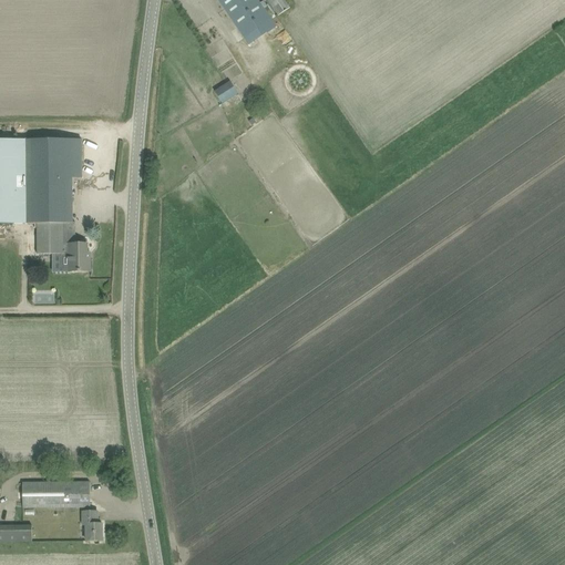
[(217,0),(243,36),(252,30),(269,18),(262,7),(258,2),(257,0),(217,0)]
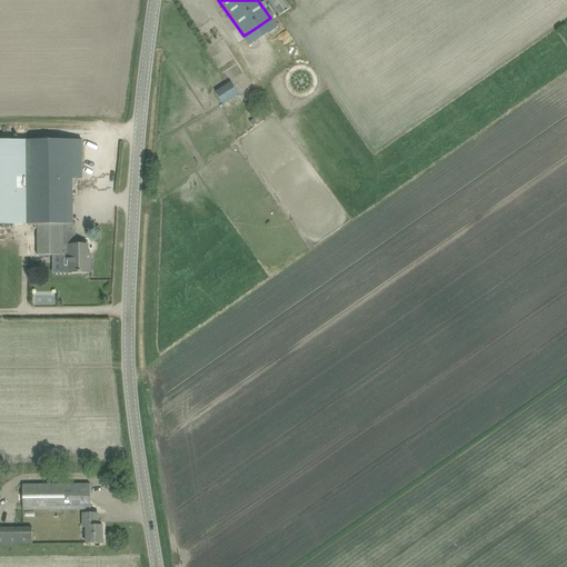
[(267,0),(277,15),(289,6),(285,0),(267,0)]
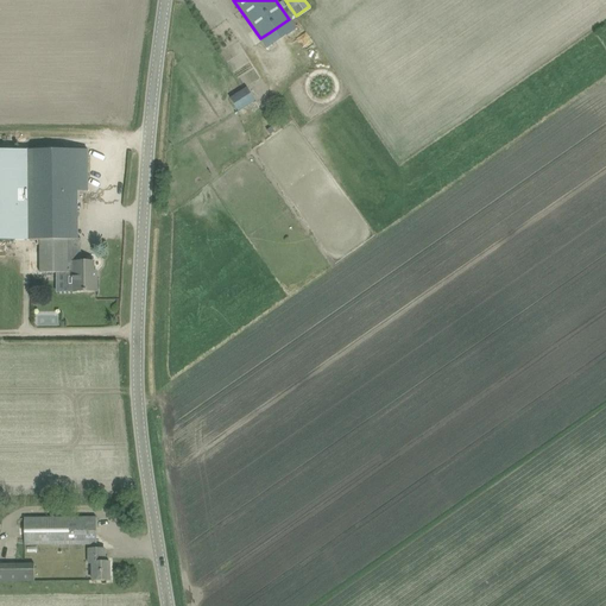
[(237,109),(253,99),(252,96),(246,87),(228,98),(237,109)]
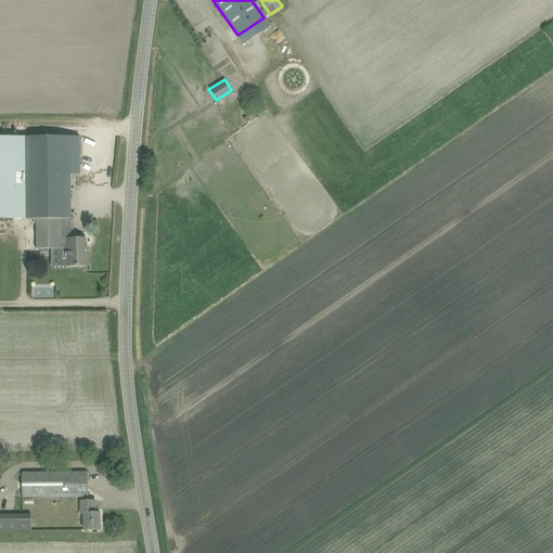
[(0,191),(69,191),(69,172),(78,172),(78,134),(25,136),(0,136),(0,191)]
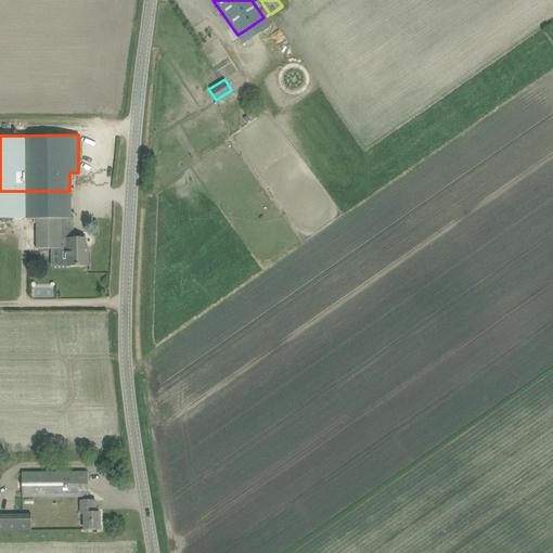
[(0,217),(34,217),(34,227),(59,227),(59,217),(69,217),(69,191),(0,191),(0,217)]
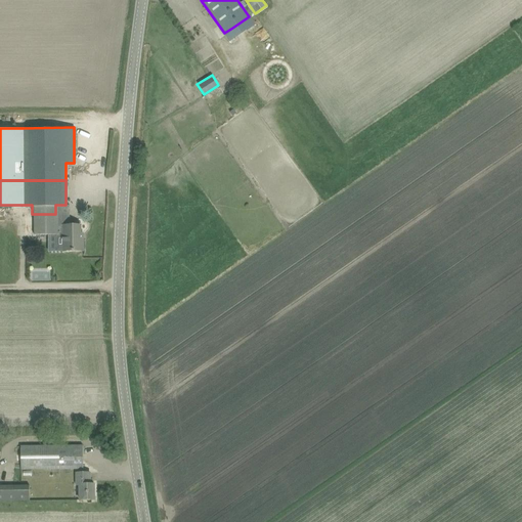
[(56,224),(55,214),(32,214),(32,231),(54,231),(54,250),(82,250),(82,232),(79,232),(79,223),(61,224),(56,224)]
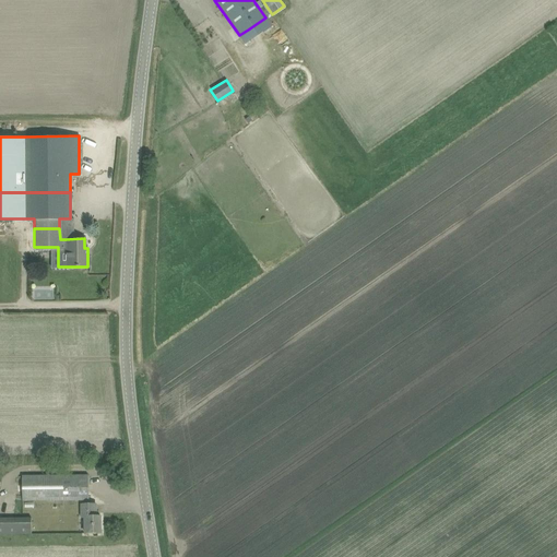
[(84,532),(89,532),(99,532),(99,514),(95,516),(95,504),(86,504),(85,499),(87,499),(86,474),(75,474),(22,474),(22,499),(81,498),(81,516),(84,516),(84,532)]
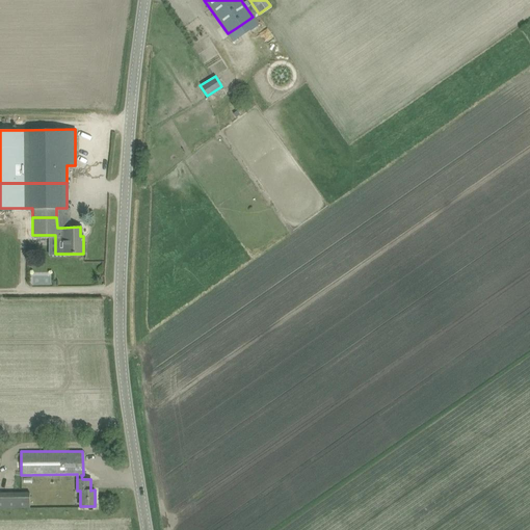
[(0,507),(28,507),(28,492),(0,492),(0,507)]
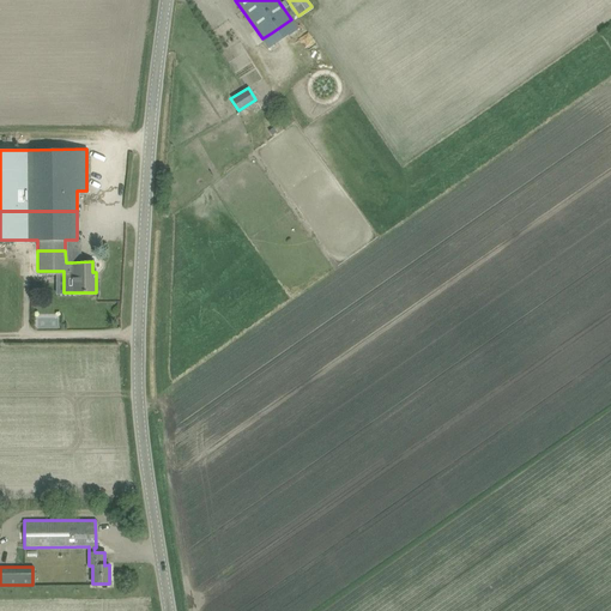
All buildings are outlined.
